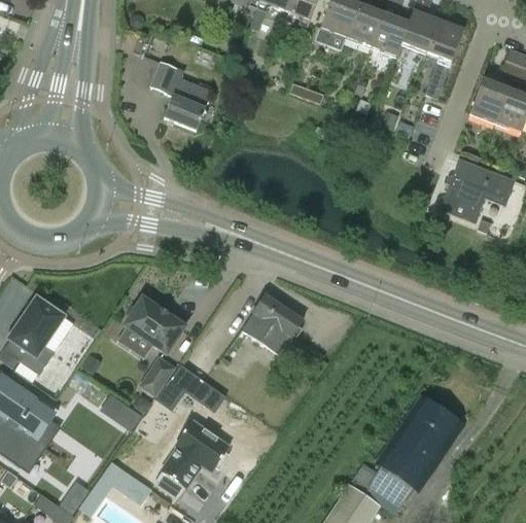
[(260,0),(257,7),(266,10),(267,6),(272,4),(284,9),(287,0),(260,0)]
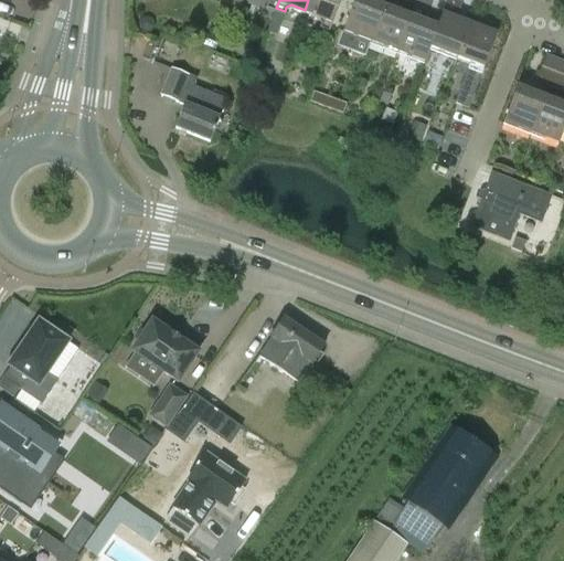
[(308,0),(305,10),(319,14),(322,21),(320,24),(329,28),(339,0),(308,0)]
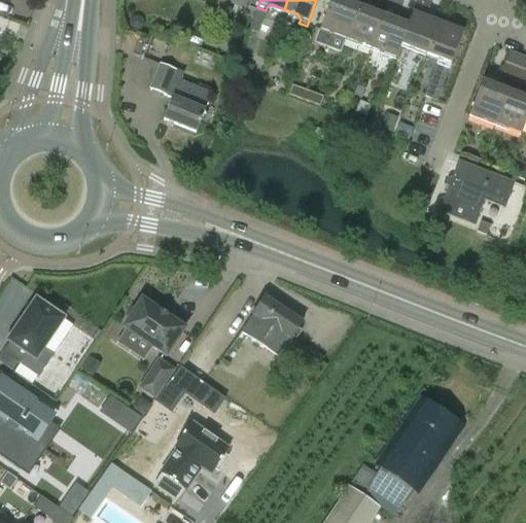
[(347,37),(359,3),(351,0),(331,0),(321,28),(347,37)]
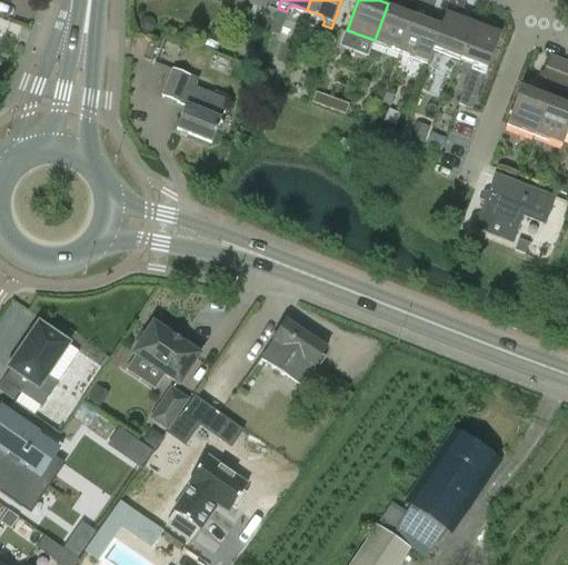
[(420,0),(419,3),(415,13),(400,50),(428,61),(434,47),(432,47),(441,23),(428,18),(435,0),(420,0)]
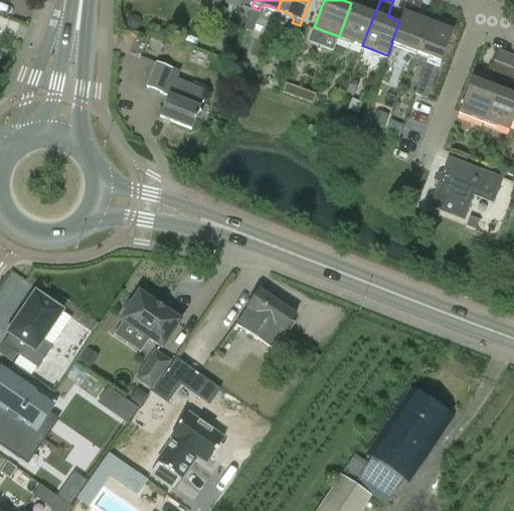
[(391,42),(392,42),(416,51),(430,17),(417,12),(422,0),(421,0),(407,0),(404,8),(399,21),(391,42)]
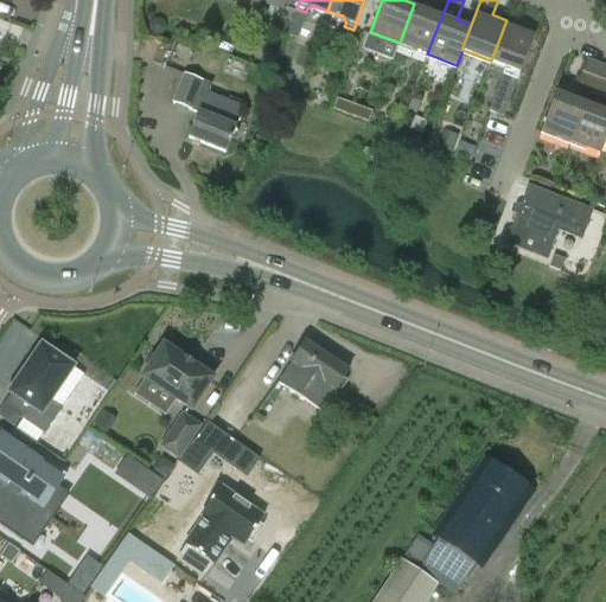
[(442,14),(414,4),(400,43),(427,53),(442,14)]
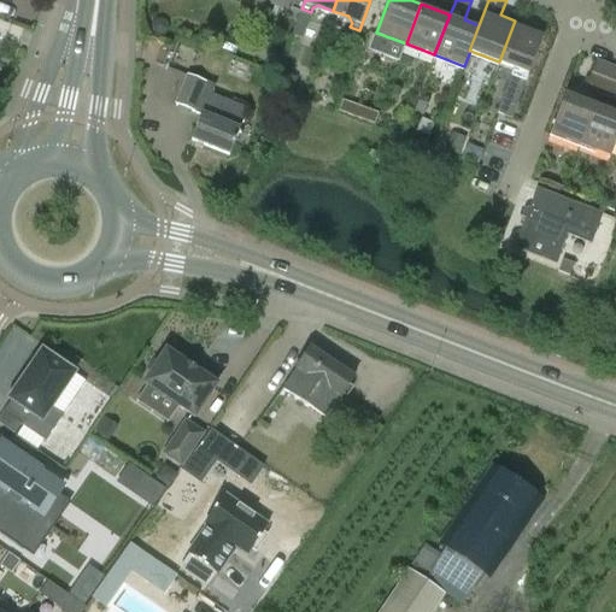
[(545,33),(515,21),(499,62),(514,68),(503,95),(498,110),(512,115),(518,101),(529,72),(545,33)]
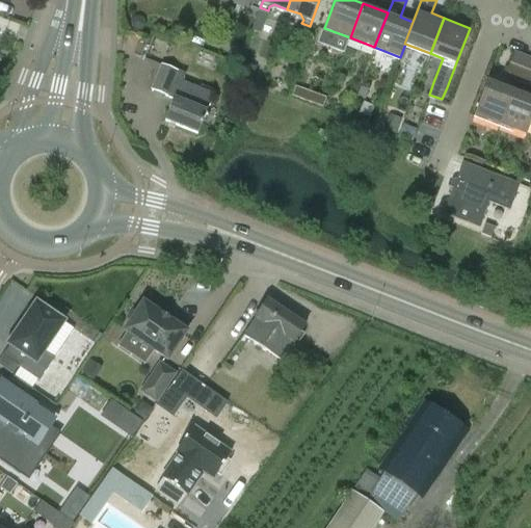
[(518,78),(527,53),(514,48),(505,74),(518,78)]
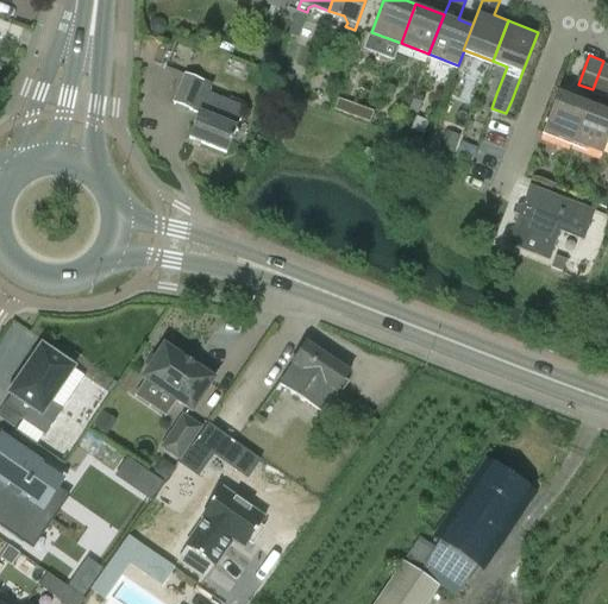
[(607,62),(603,61),(593,89),(607,95),(607,62)]
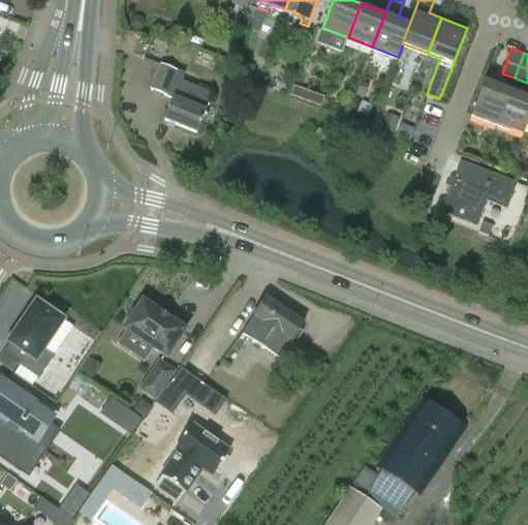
[(182,79),(186,70),(162,61),(152,87),(173,95),(164,117),(196,129),(212,90),(182,79)]
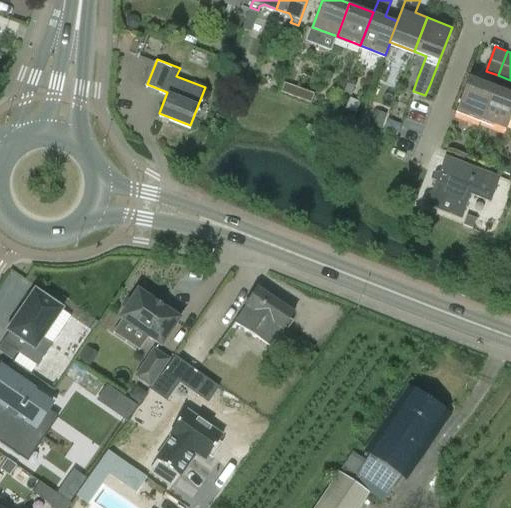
[(481,118),(494,85),(470,75),(457,109),(481,118)]
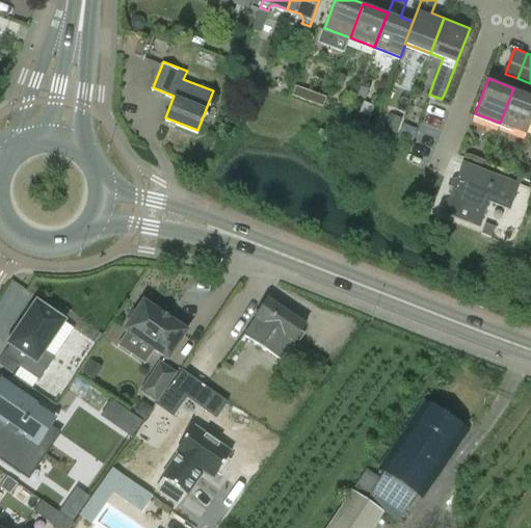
[(530,95),(513,88),(500,123),(526,133),(530,123),(530,95)]
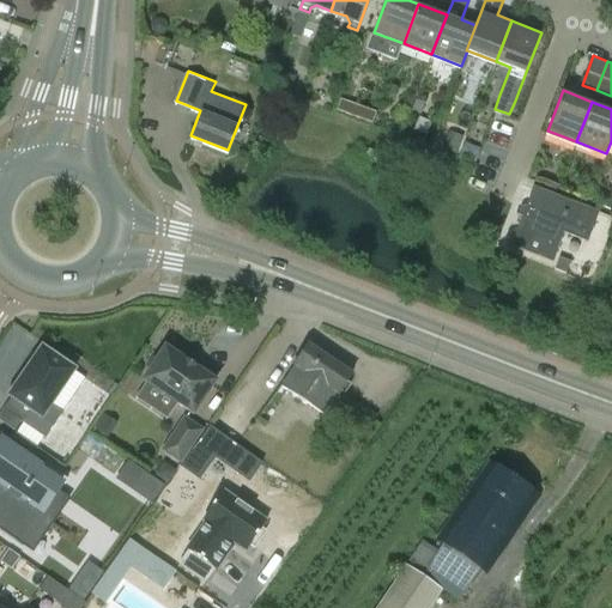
[(600,208),(587,204),(533,183),(510,242),(552,259),(564,229),(588,238),(600,208)]
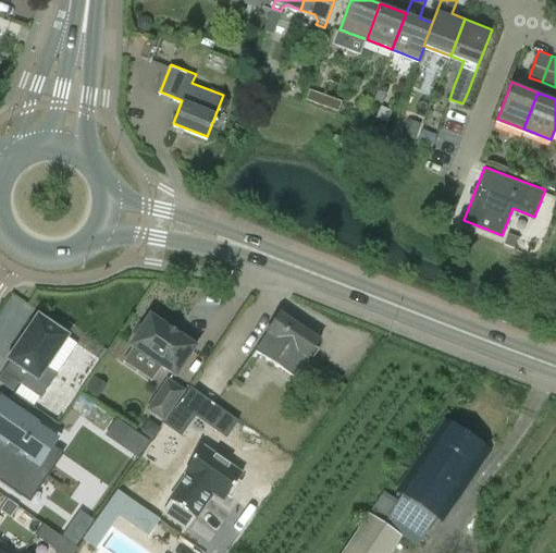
[(281,311),(268,331),(256,348),(295,375),(306,357),(307,357),(320,338),(281,311)]
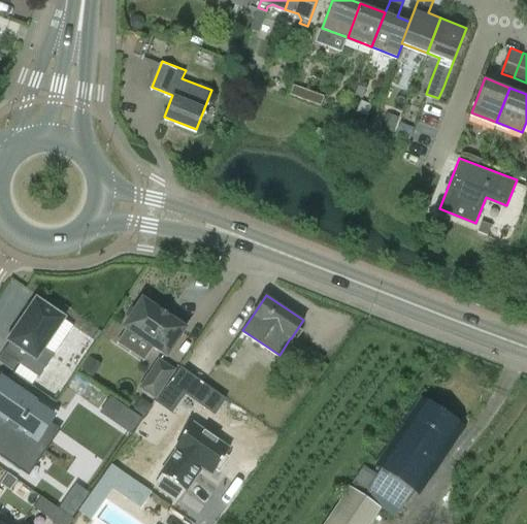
[(186,326),(169,316),(170,316),(159,307),(159,308),(142,297),(138,304),(133,305),(128,313),(129,318),(124,325),(167,354),(186,326)]
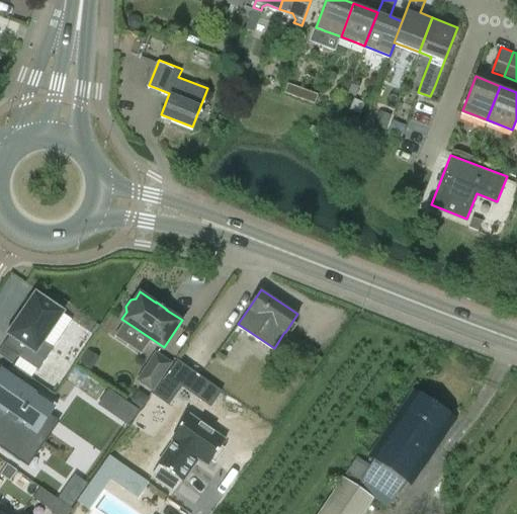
[(17,353),(37,367),(53,346),(42,339),(62,311),(35,292),(8,332),(24,344),(17,353)]
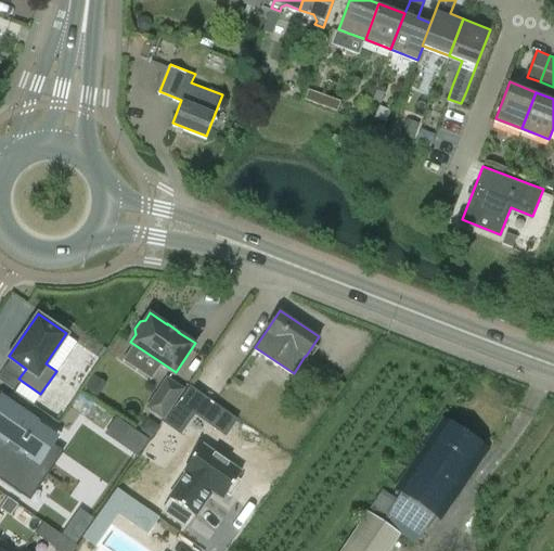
[(182,386),(168,377),(150,405),(164,414),(182,386)]
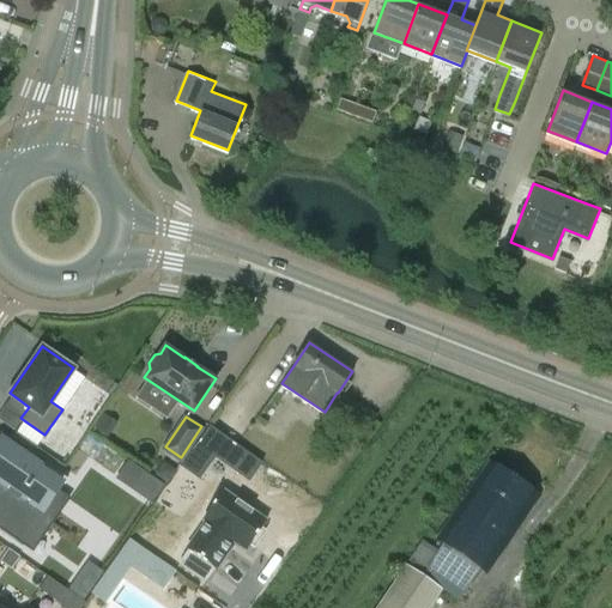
[(0,475),(43,506),(62,479),(43,466),(47,460),(26,445),(25,447),(14,439),(5,454),(0,450),(0,475)]
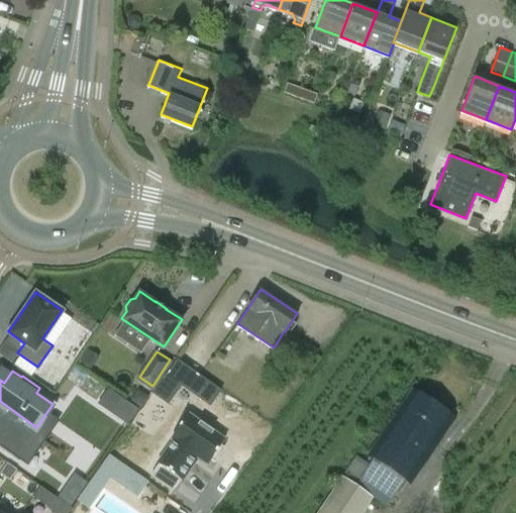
[(450,417),(413,392),(373,450),(376,452),(370,462),(355,453),(343,472),(315,512),(362,512),(375,494),(389,503),(408,475),(411,477),(450,417)]
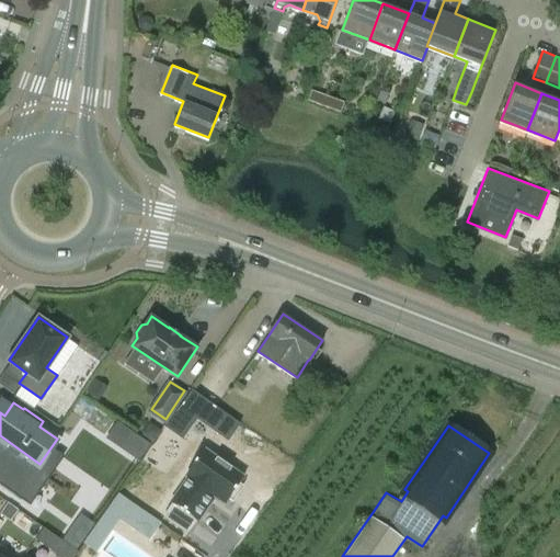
[(53,473),(40,464),(0,435),(0,477),(4,480),(2,485),(22,498),(29,487),(38,493),(53,473)]
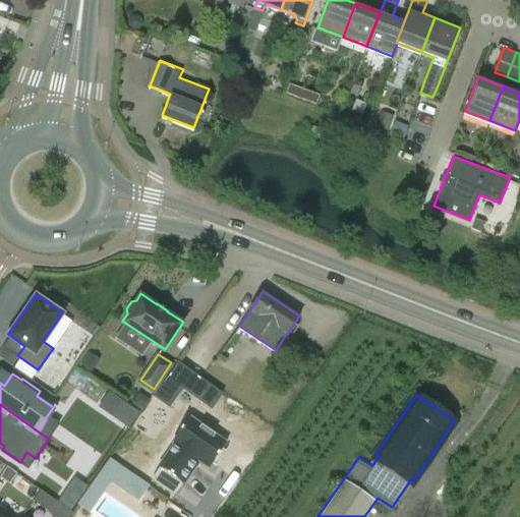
[(186,483),(187,483),(198,467),(197,465),(201,460),(210,466),(214,460),(217,463),(226,450),(223,447),(227,442),(193,418),(177,443),(179,444),(163,467),(164,468),(156,479),(178,495),(186,483)]
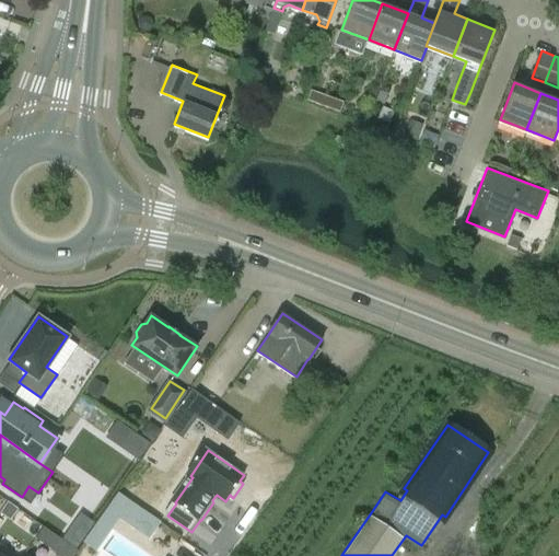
[(72,555),(78,548),(63,539),(56,549),(65,555),(72,555)]
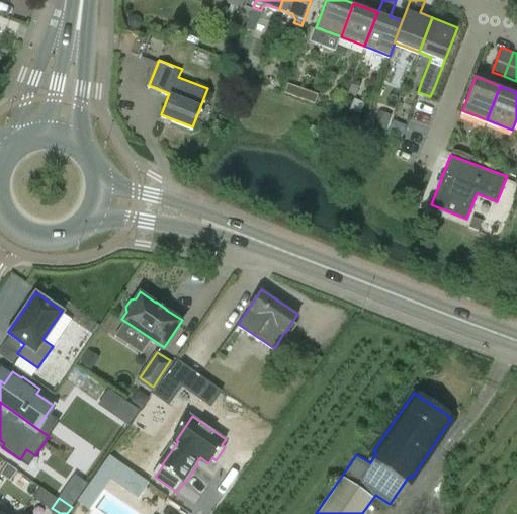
[(0,513),(12,513),(0,505),(0,501),(0,500),(0,513)]
